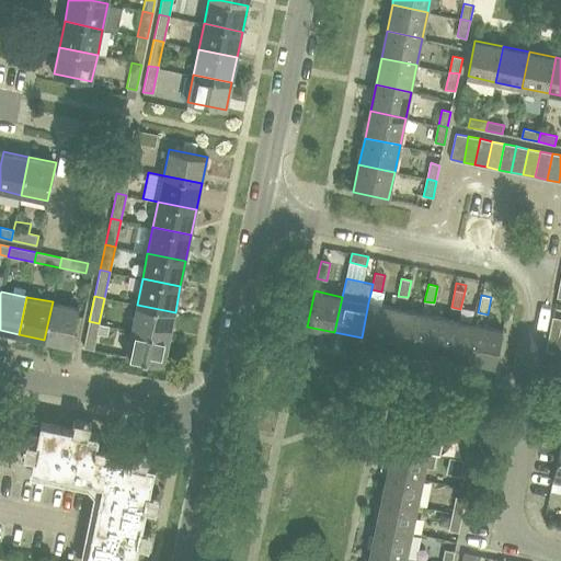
[(53,301),(44,340),(71,345),(79,308),(53,301)]
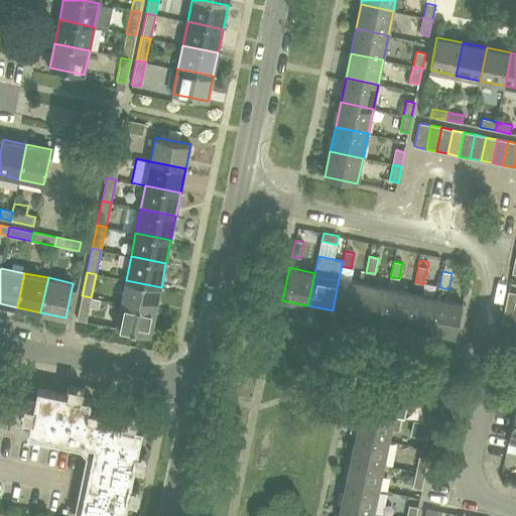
[(357,315),(364,283),(339,278),(333,310),(357,315)]
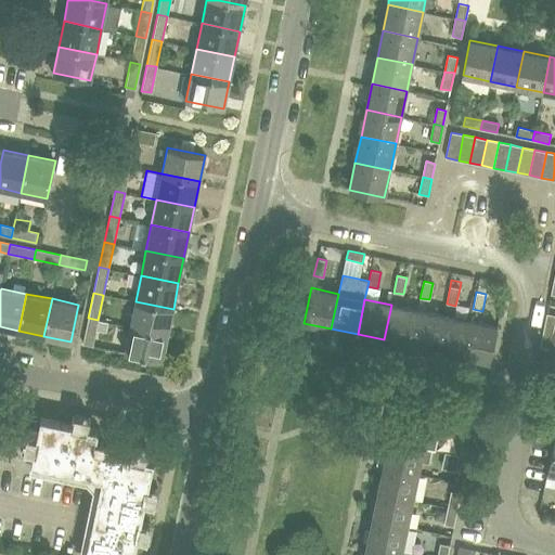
[(168,334),(173,309),(136,301),(130,326),(168,334)]
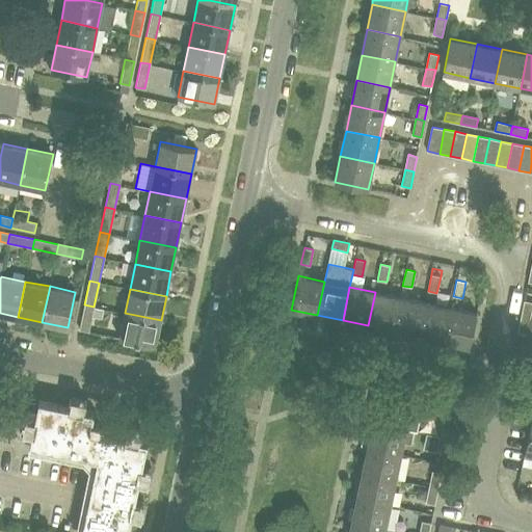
[(393,330),(400,297),(375,292),(368,325),(393,330)]
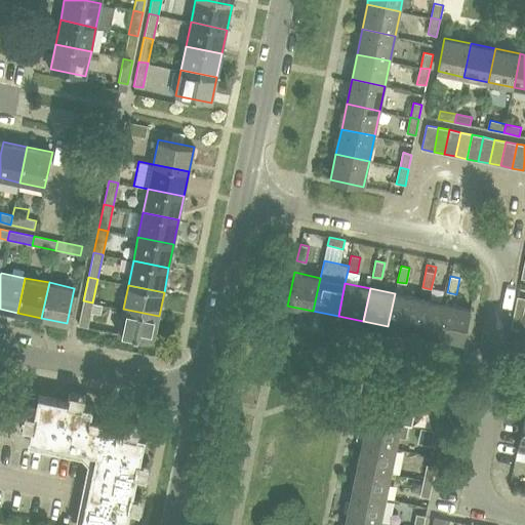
[(412,331),(419,298),(395,293),(388,326),(412,331)]
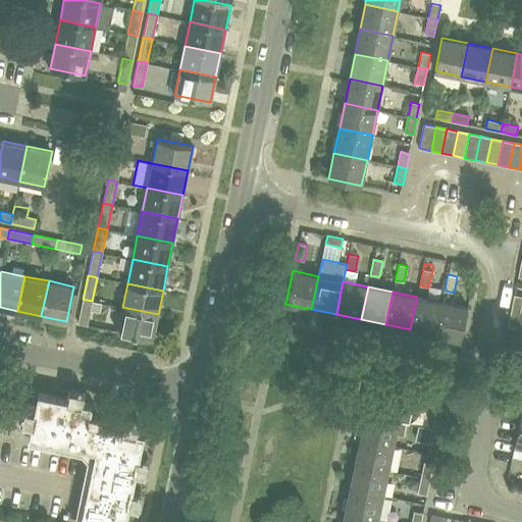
[(511,310),(519,312),(521,298),(521,296),(514,295),(511,310)]
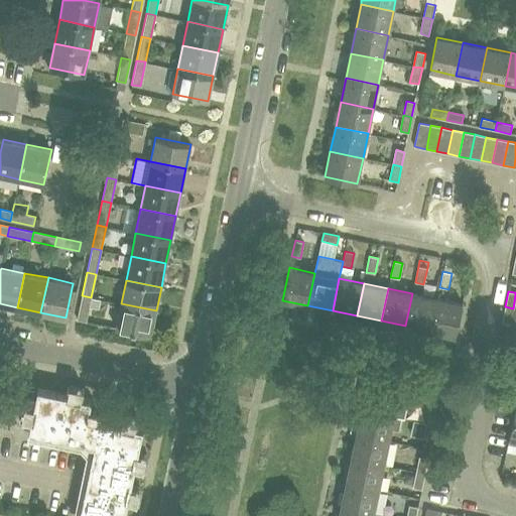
[(430,331),(436,298),(412,293),(405,326),(430,331)]
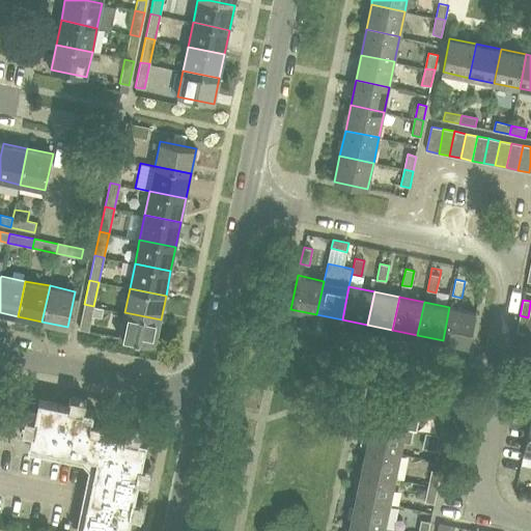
[(88,331),(93,306),(84,304),(79,329),(88,331)]
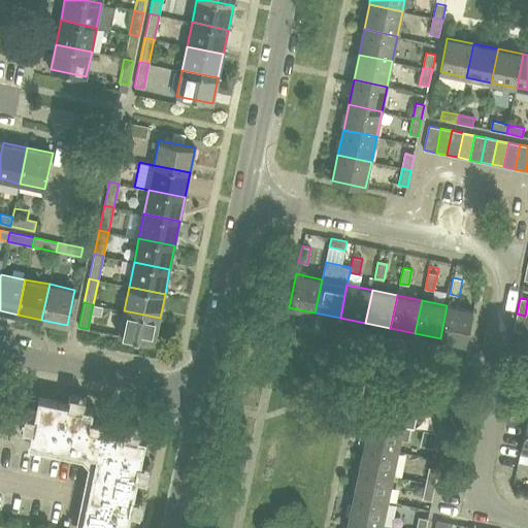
[(102,306),(93,304),(91,315),(100,317),(102,306)]
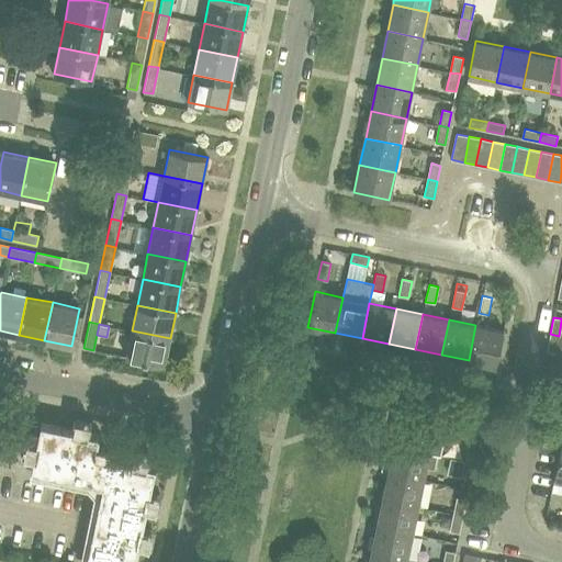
[(475,325),(469,360),(496,367),(504,330),(475,325)]
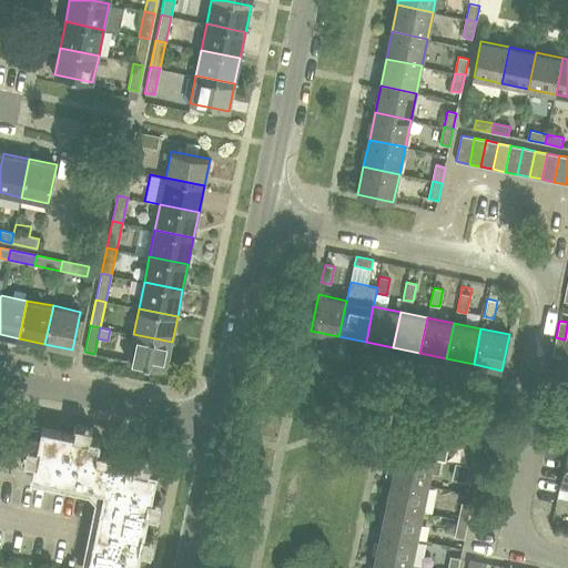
[(166,369),(172,342),(133,334),(128,361),(166,369)]
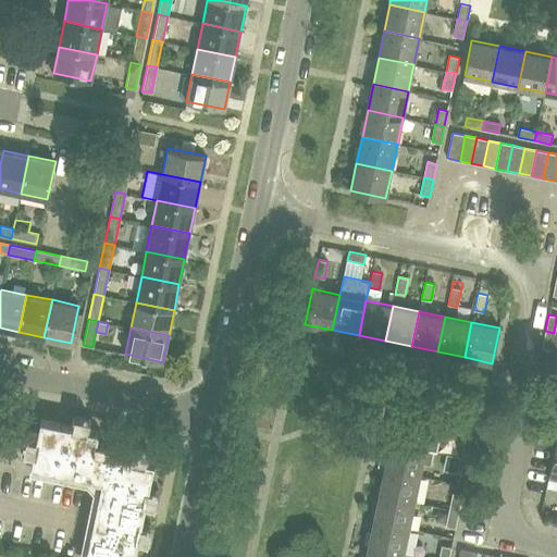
[(551,349),(554,333),(545,331),(542,348),(551,349)]
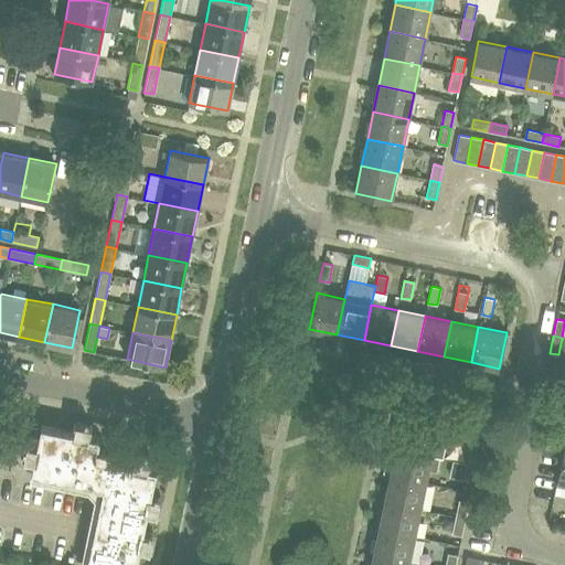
[(418,398),(415,414),(439,419),(443,404),(418,398)]
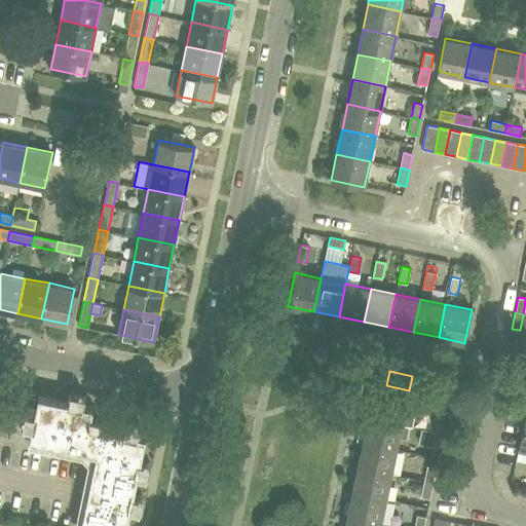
[(369,416),(409,425),(411,425),(416,400),(374,391),(369,416)]
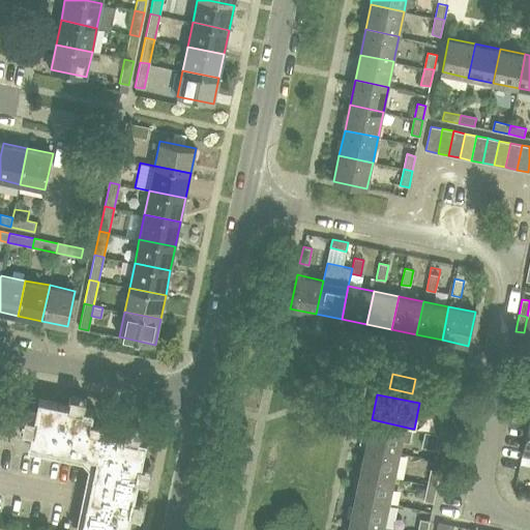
[(127,529),(147,440),(98,430),(100,422),(92,420),(94,410),(39,399),(36,413),(0,405),(0,433),(30,439),(30,443),(97,458),(81,529),(127,529)]
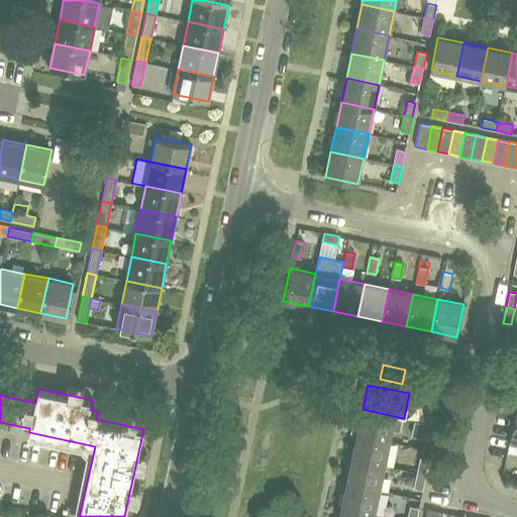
[(427,423),(436,425),(439,410),(430,408),(427,423)]
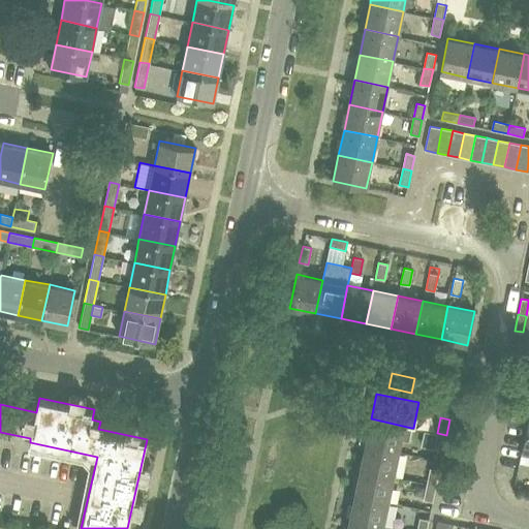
[(409,440),(411,428),(371,418),(366,444),(399,452),(402,438),(409,440)]
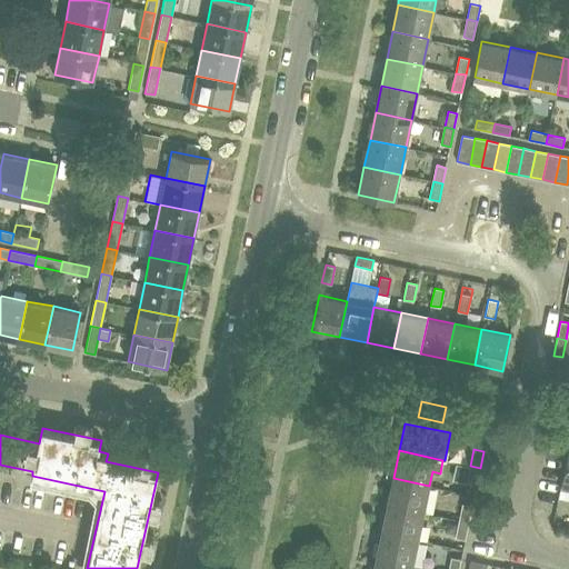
[(476,485),(480,468),(470,466),(467,482),(476,485)]
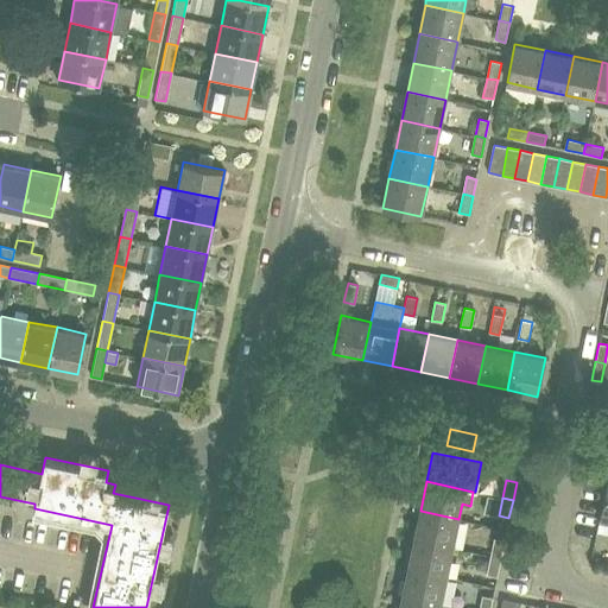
[(453,548),(458,519),(420,511),(415,539),(453,548)]
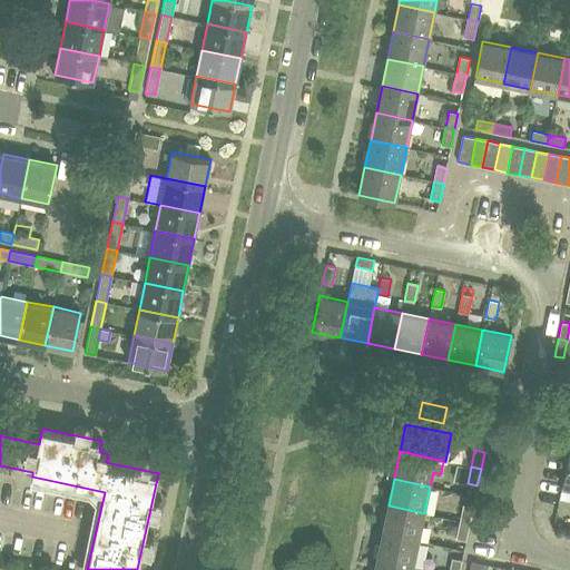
[(460,520),(469,522),(472,505),(463,504),(460,520)]
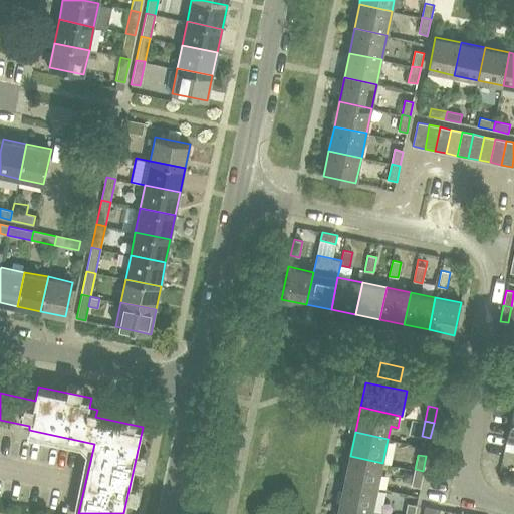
[(377,487),(382,463),(350,456),(344,481),(377,487)]
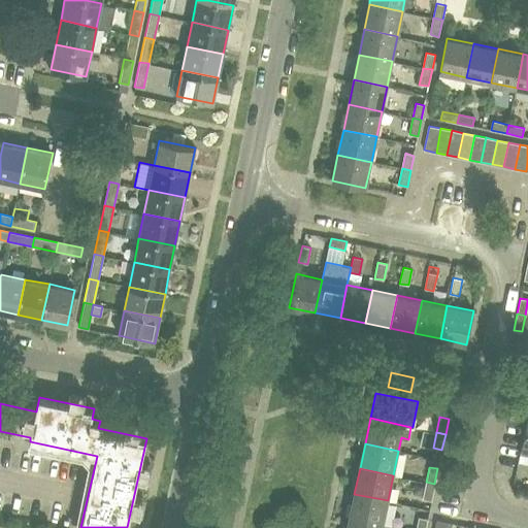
[(431,500),(434,484),(426,482),(422,498),(431,500)]
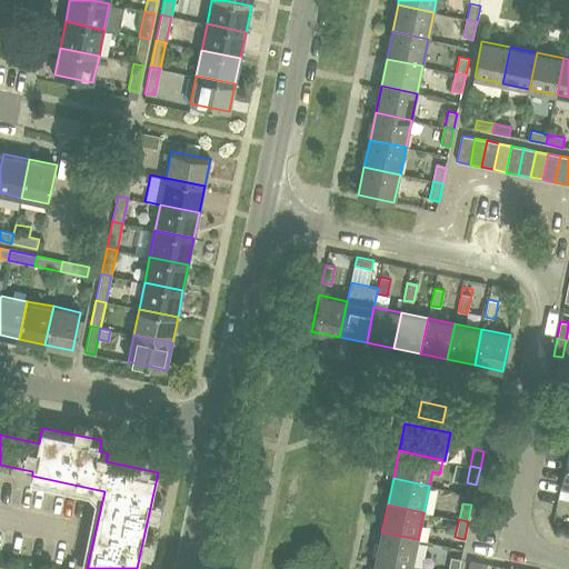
[(412,566),(418,539),(381,532),(376,558),(412,566)]
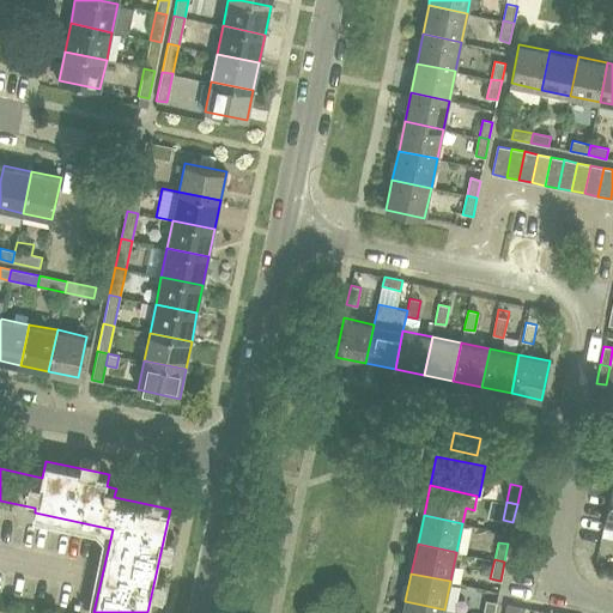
[(486,600),(483,612),(493,612),(496,601),(486,600)]
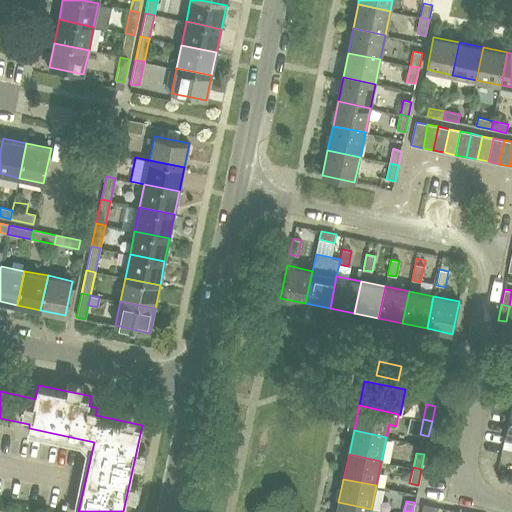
[(370,511),(371,509),(338,502),(336,511),(370,511)]
